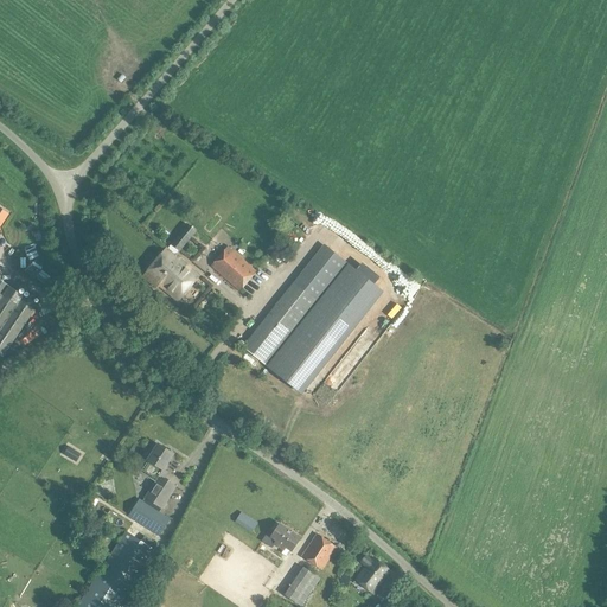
[(168,249),(177,256),(181,250),(197,232),(189,224),(172,244),(168,249)]
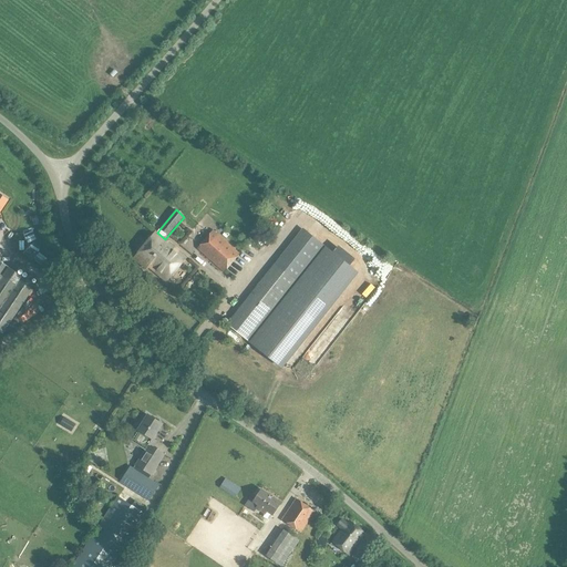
[(237,256),(239,253),(213,230),(197,249),(224,272),(228,267),(228,268),(238,257),(237,256)]
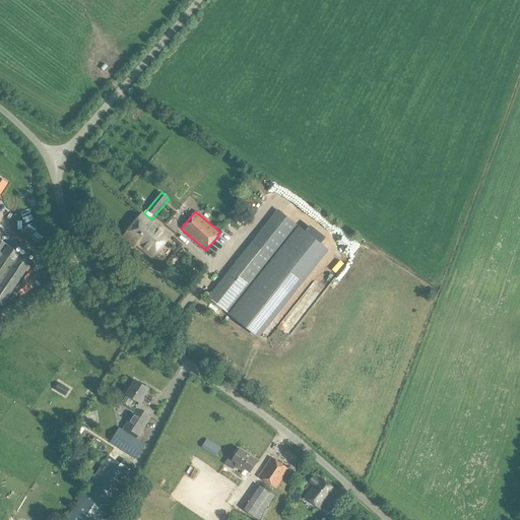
[(151,219),(144,213),(124,238),(135,247),(136,245),(152,258),(171,236),(151,219)]
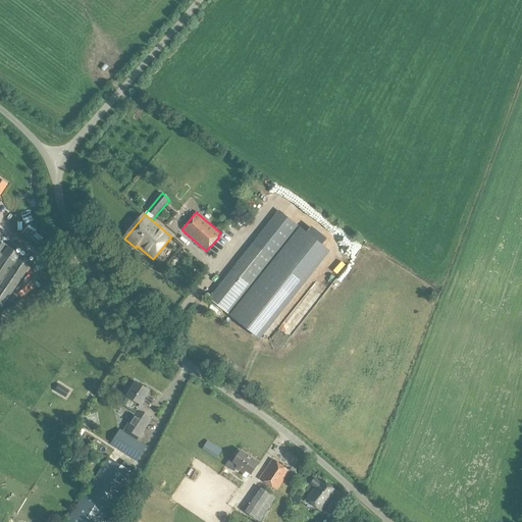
[(33,263),(6,246),(0,241),(0,305),(3,307),(33,263)]
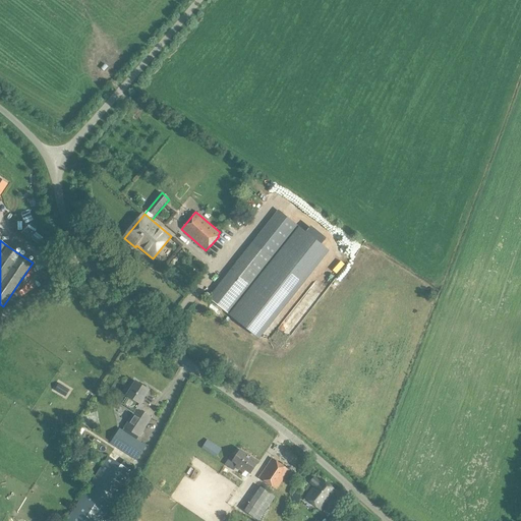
[(230,316),(270,258),(246,242),(207,299),(230,316)]
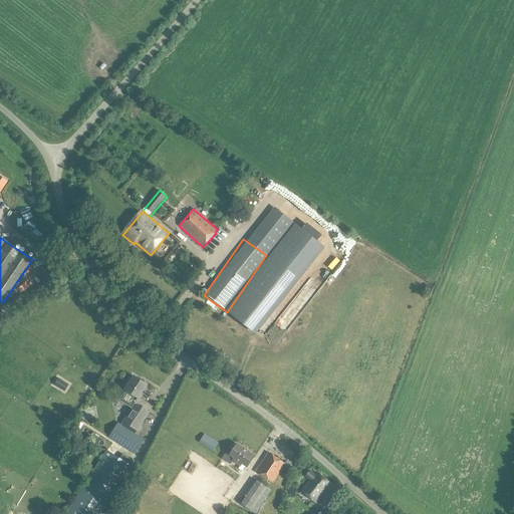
[(124,391),(125,391),(119,400),(132,408),(135,403),(140,406),(143,400),(141,398),(140,400),(139,399),(148,384),(134,376),(130,383),(126,382),(123,388),(125,389),(124,391)]
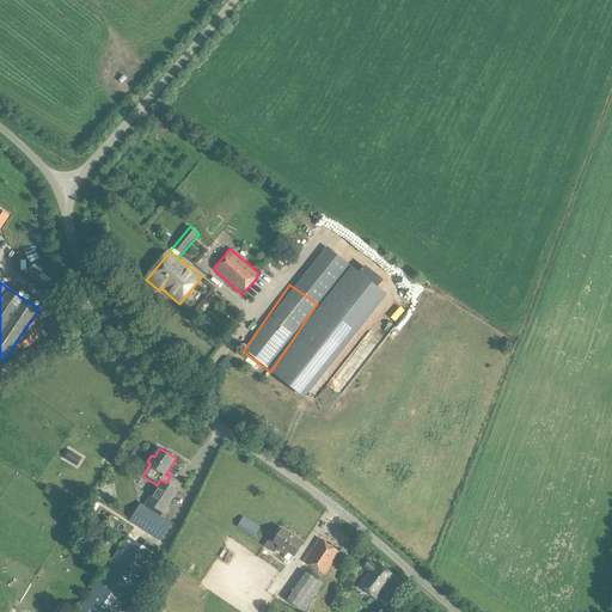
[(65,459),(77,466),(83,458),(69,451),(65,459)]
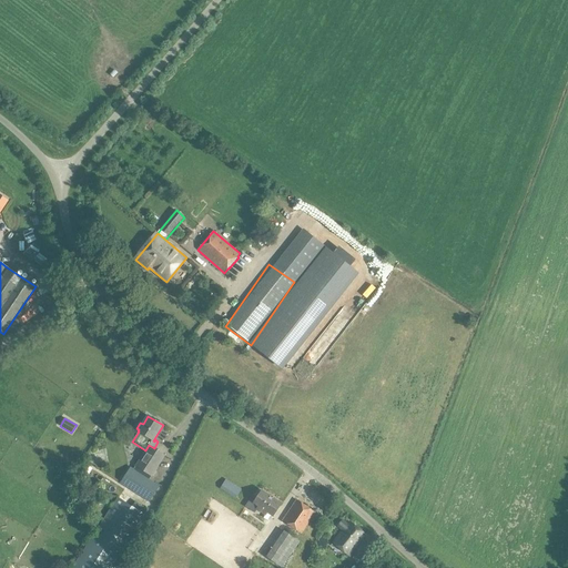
[(149,445),(145,450),(135,466),(151,477),(152,477),(165,456),(154,448),(149,445)]
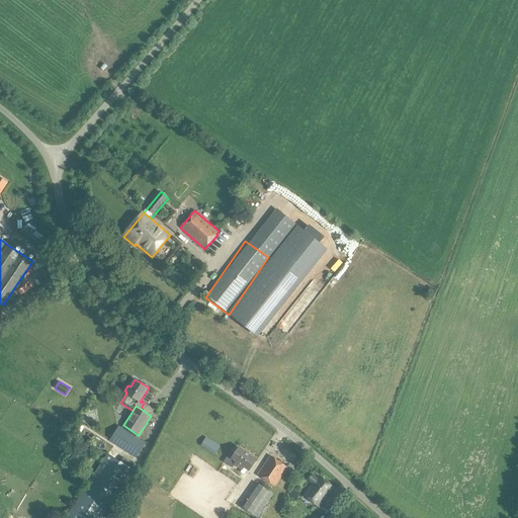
[(95,413),(86,415),(87,422),(96,421),(95,413)]
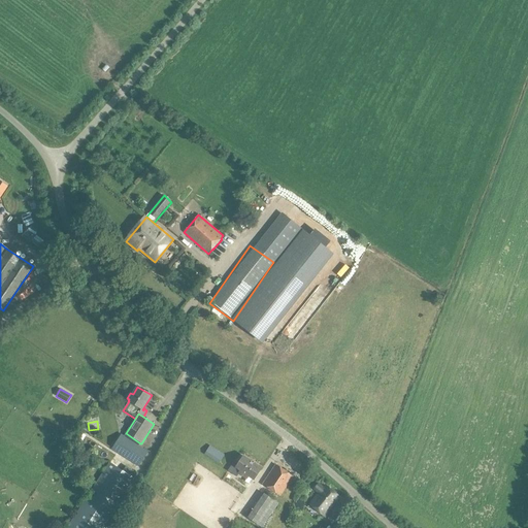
[(126,433),(124,436),(124,437),(139,447),(139,446),(140,443),(126,433)]
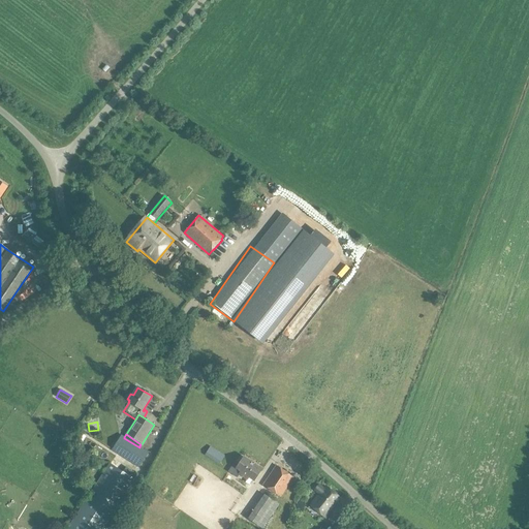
[(124,438),(124,437),(122,435),(112,450),(139,468),(149,453),(139,446),(139,447),(124,438)]
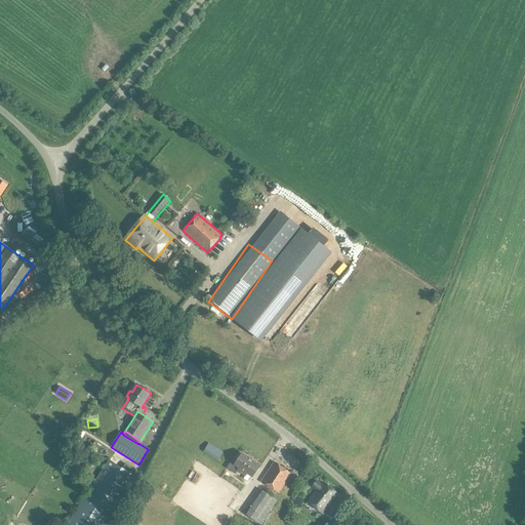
[(209,443),(203,452),(218,461),(224,452),(209,443)]
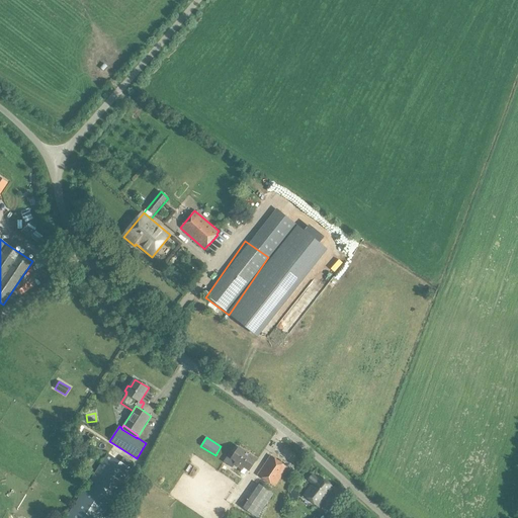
[(256,459),(239,448),(232,458),(232,459),(237,462),(235,464),(243,469),(244,467),(249,470),(256,459)]
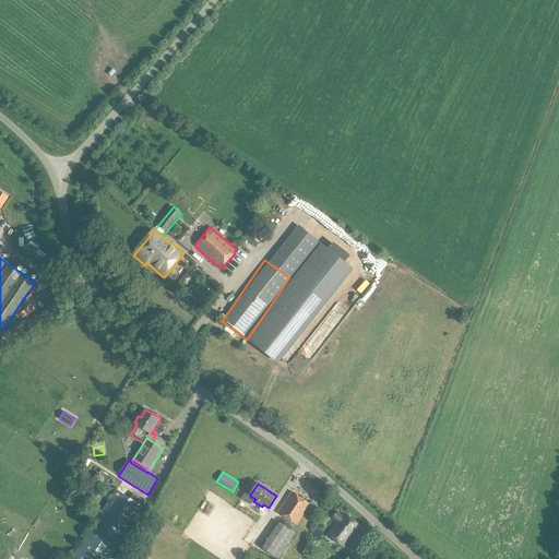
[(109,558),(130,527),(143,507),(138,504),(130,499),(116,489),(71,558),(109,558)]
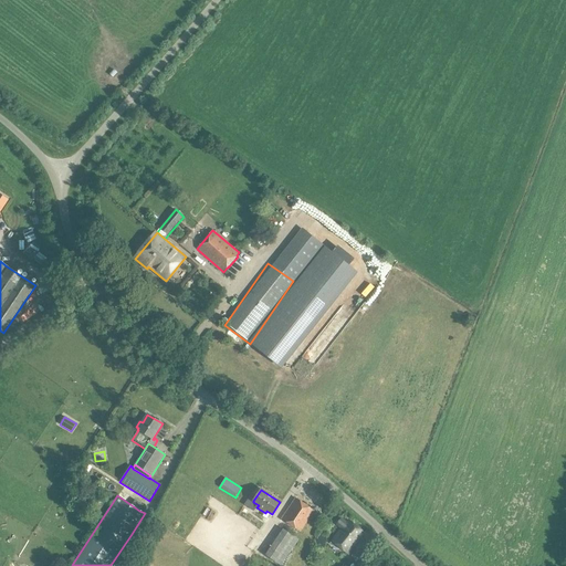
[(253,502),(253,501),(249,499),(244,504),(249,509),(251,510),(254,505),(252,503),(253,502)]
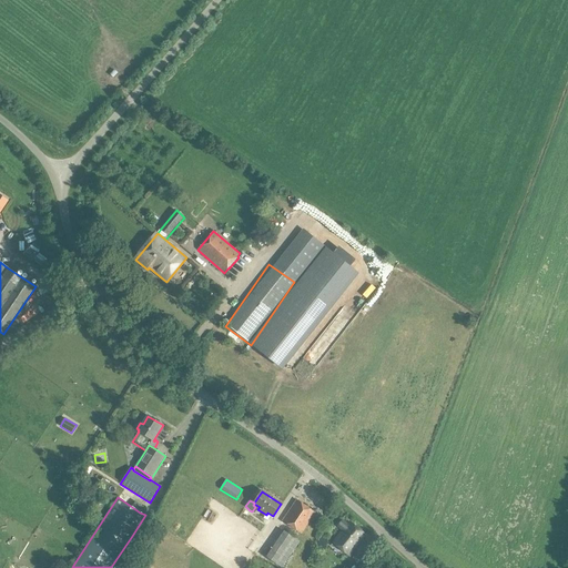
[(302,534),(316,513),(297,500),(283,521),(302,534)]
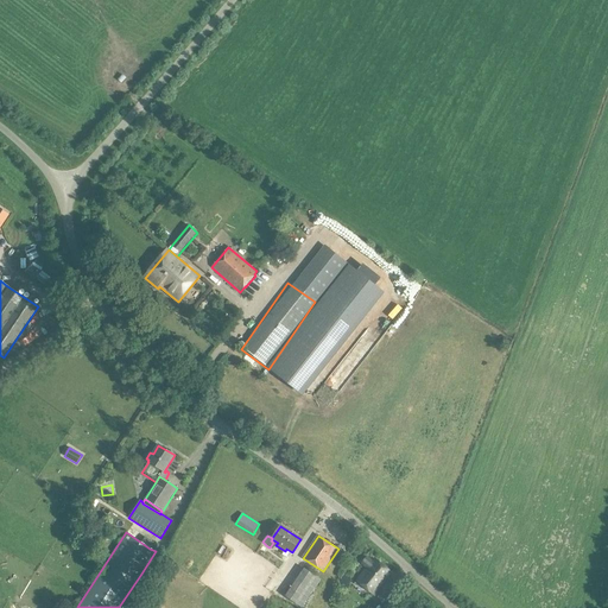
[(154,543),(145,537),(141,543),(150,549),(154,543)]
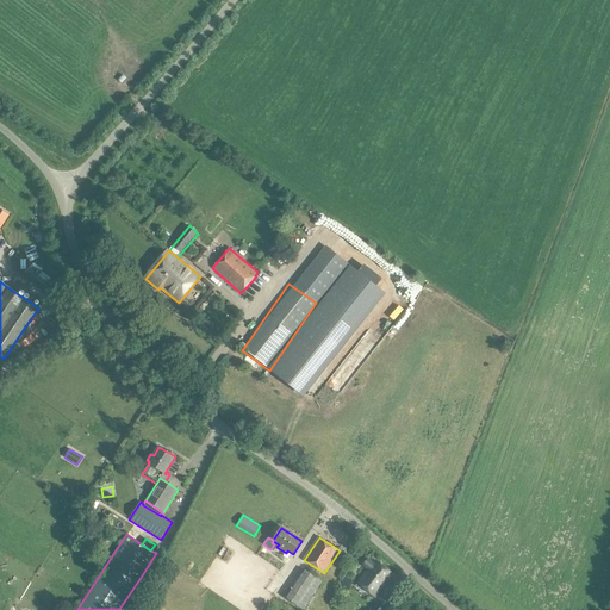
[(362,566),(368,571),(358,584),(374,597),(393,576),(377,561),(375,562),(368,558),(362,566)]
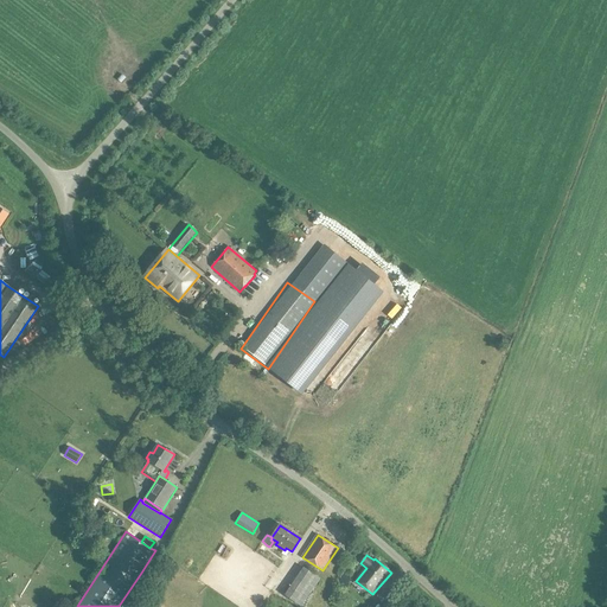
[(320,579),(305,567),(285,595),(301,606),(320,579)]
